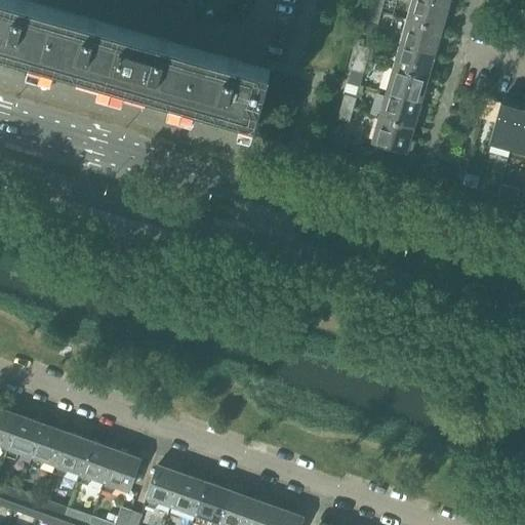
[(0,0),(0,47),(45,61),(59,9),(28,0),(0,0)]
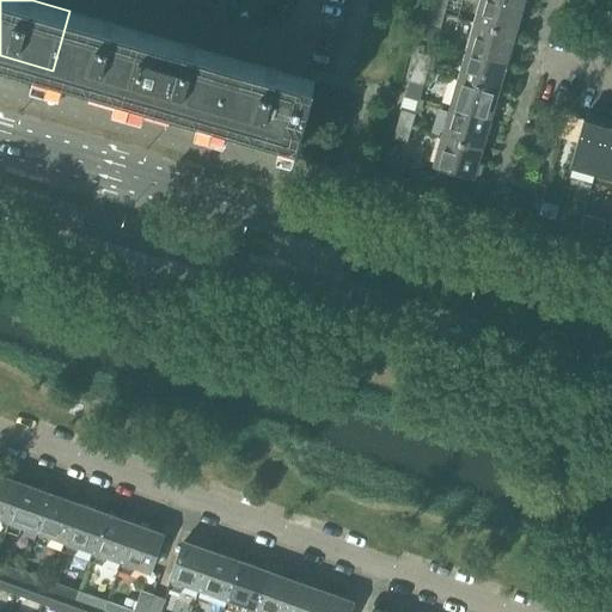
[(433,0),(432,8),(445,13),(448,0),(433,0)]
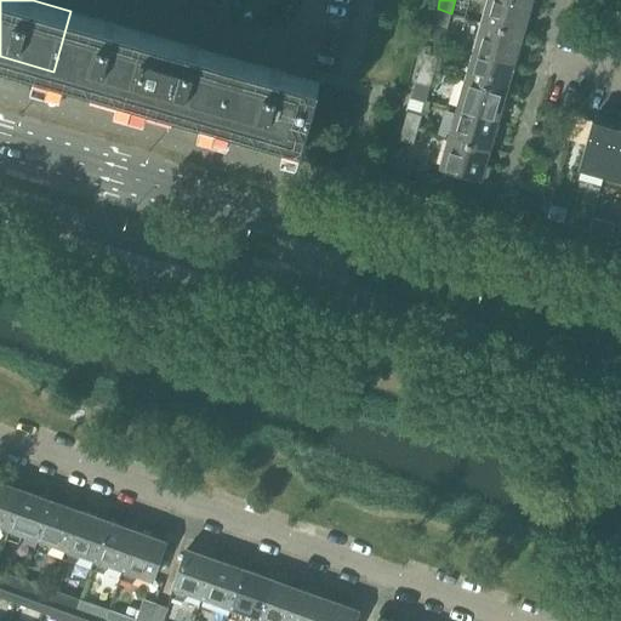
[(514,0),(488,0),(482,22),(524,34),(533,5),(514,0)]
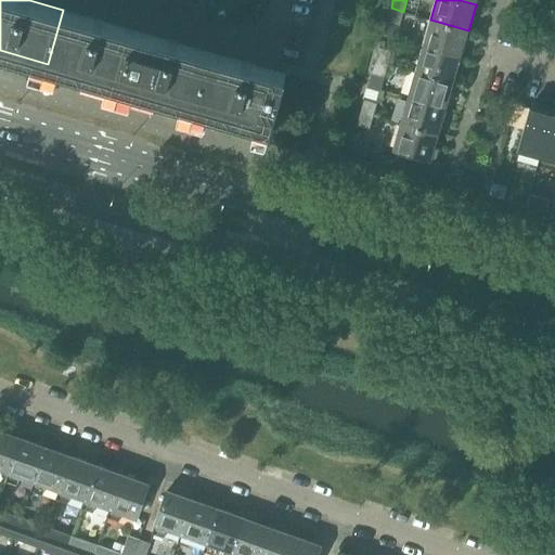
[(403,12),(391,8),(387,22),(400,25),(403,12)]
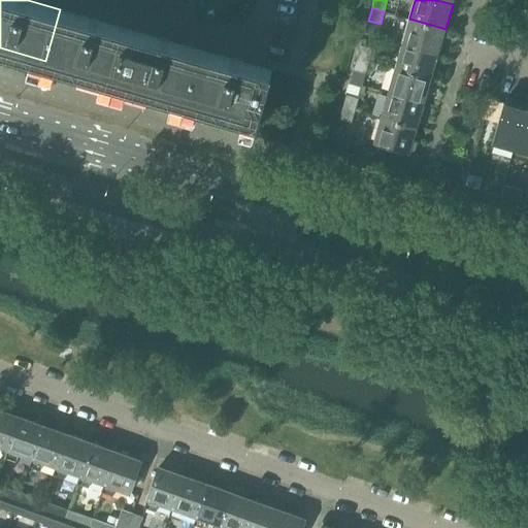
[(45,61),(116,80),(131,29),(97,20),(60,9),(45,61)]
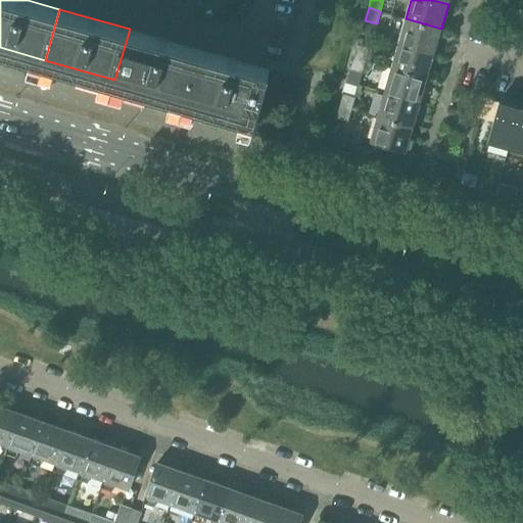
[(406,18),(398,43),(434,53),(441,29),(406,18)]
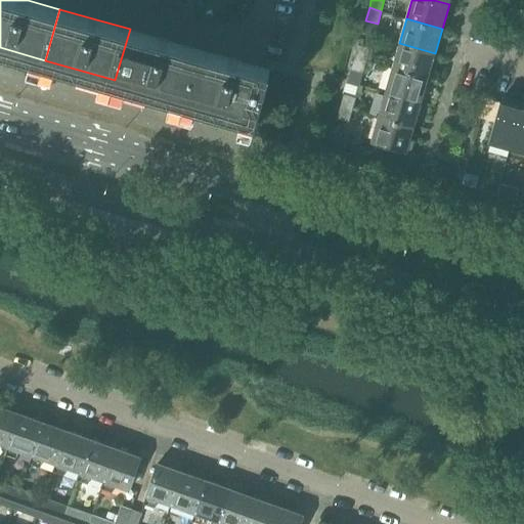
[(115,80),(185,100),(200,49),(164,39),(130,29),(115,80)]
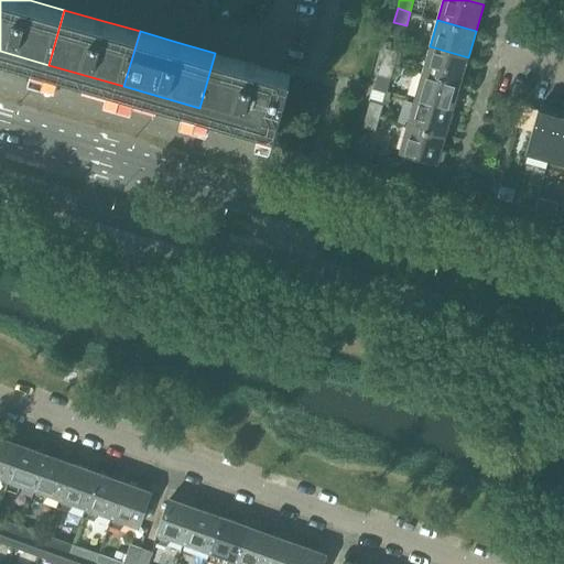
[(430,46),(423,73),(461,84),(468,57),(430,46)]
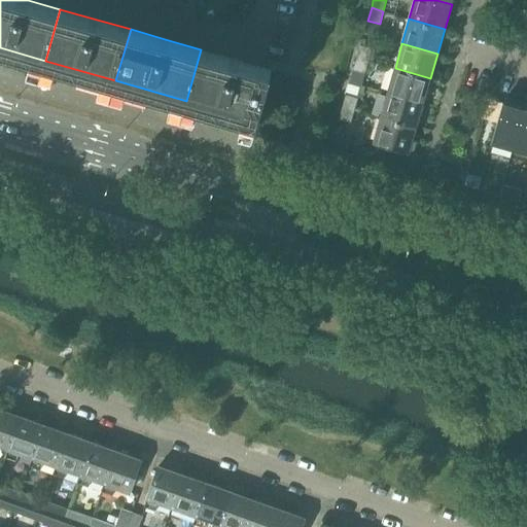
[(360,44),(357,57),(370,60),(373,48),(360,44)]
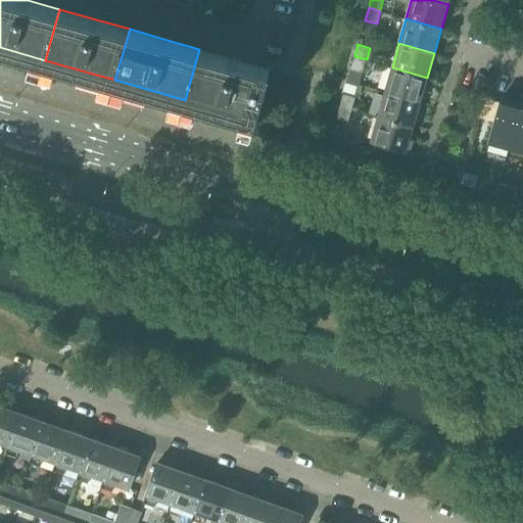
[(199,49),(185,100),(256,121),(271,69),(235,59),(199,49)]
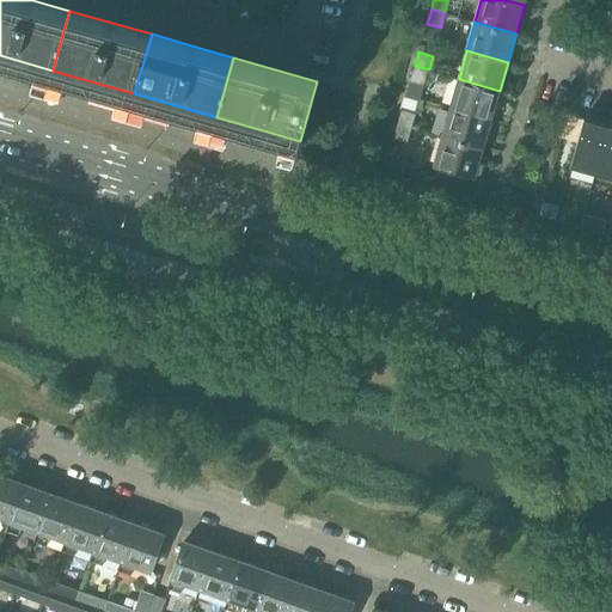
[(429,69),(415,66),(411,80),(424,84),(429,69)]
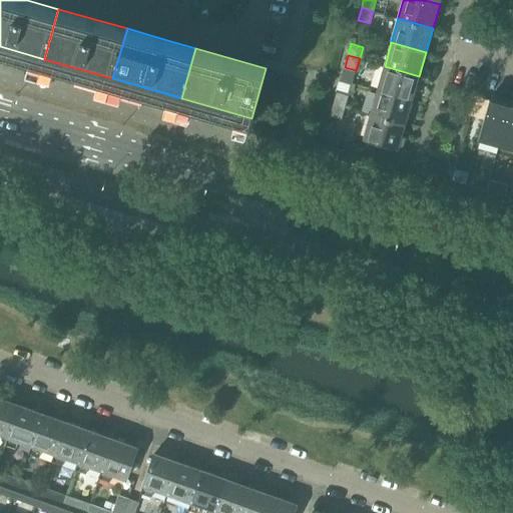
[(385,66),(378,89),(412,99),(419,76),(385,66)]
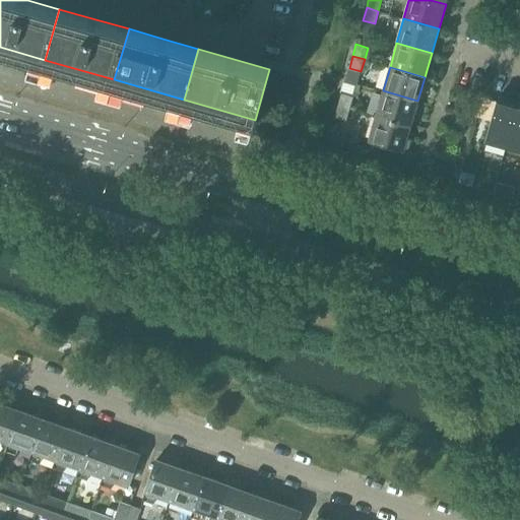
[(383,90),(376,115),(410,125),(417,101),(383,90)]
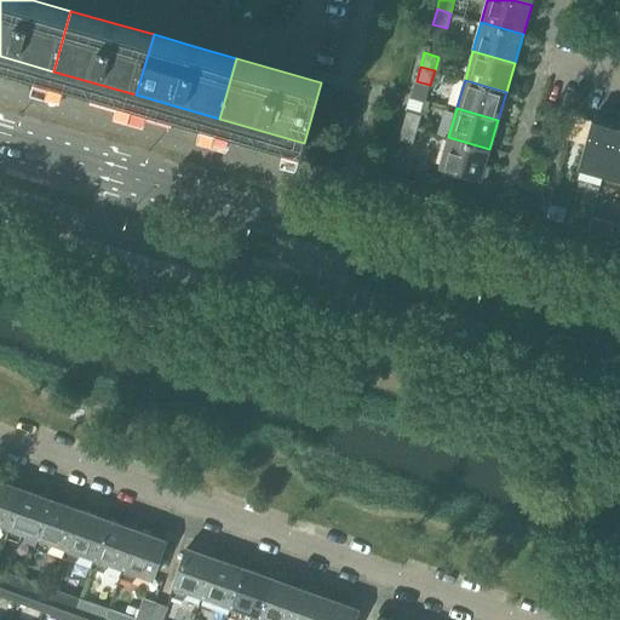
[(408,110),(403,125),(418,128),(422,114),(408,110)]
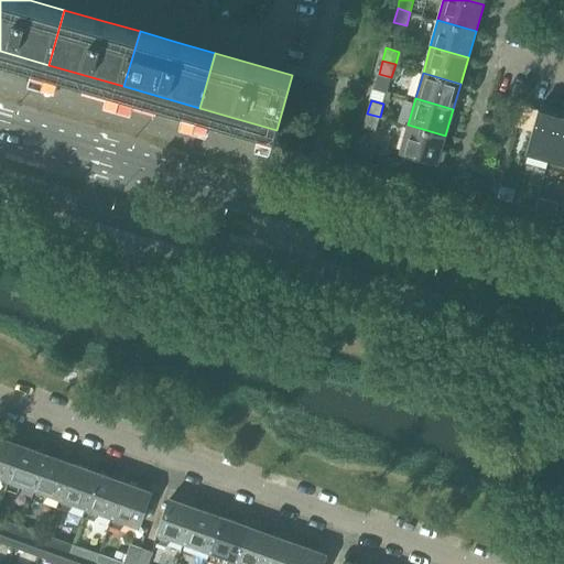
[(549,164),(550,159),(562,115),(539,108),(527,152),(528,153),(527,158),(549,164)]
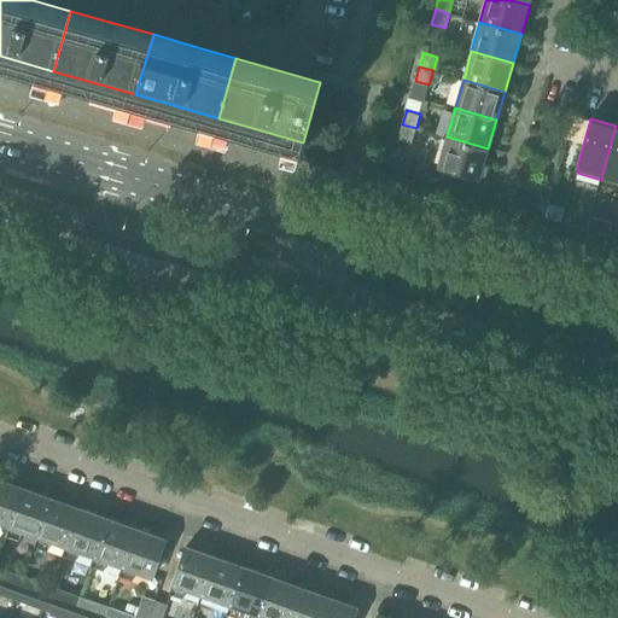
[(417,128),(402,124),(398,139),(412,143),(417,128)]
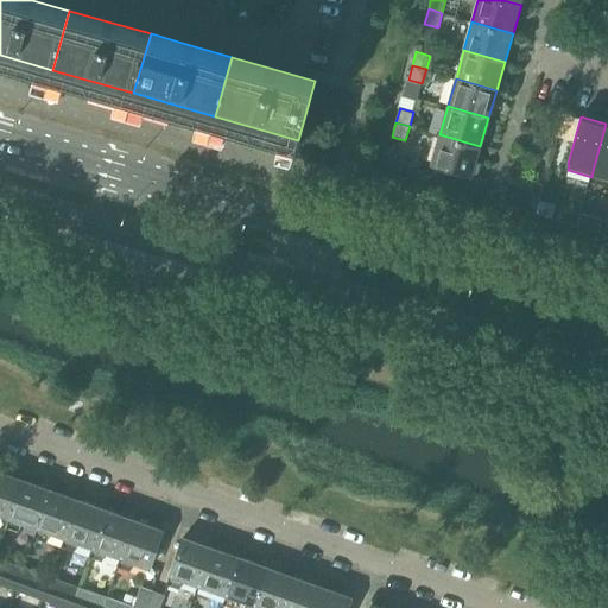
[(593,171),(607,176),(607,124),(606,124),(593,171)]
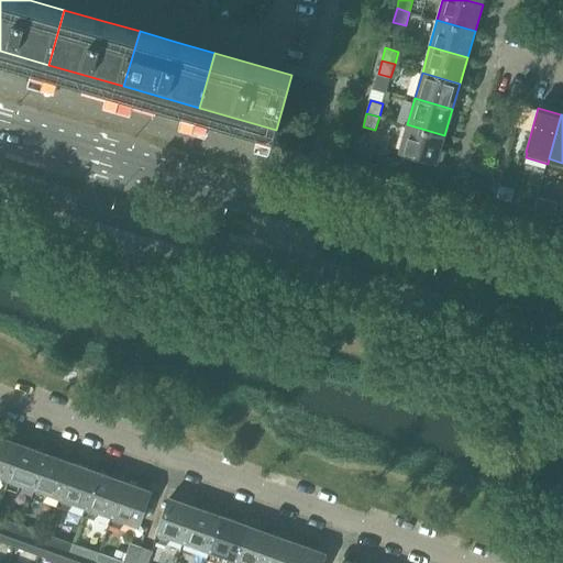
[(444,135),(407,124),(403,140),(393,142),(387,162),(423,172),(427,159),(437,163),(444,135)]
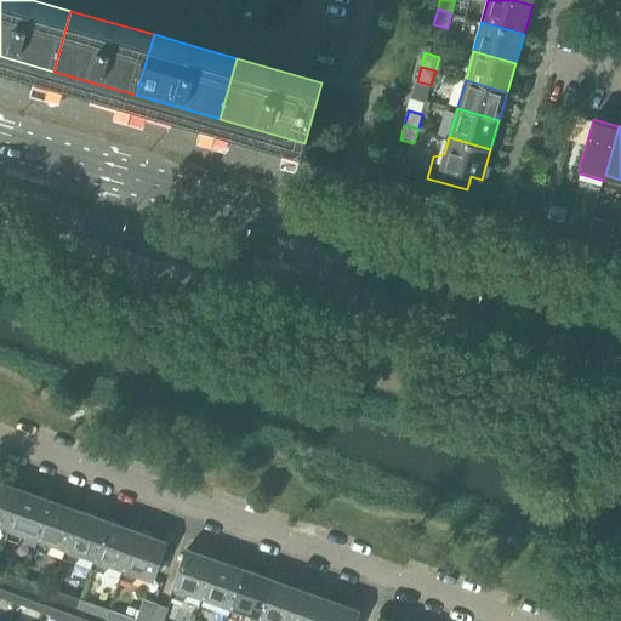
[(611,237),(615,222),(593,217),(590,231),(611,237)]
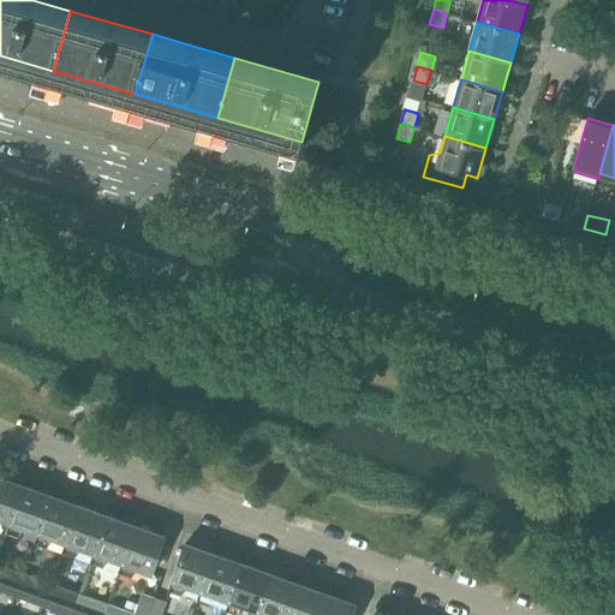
[(0,518),(11,523),(24,485),(0,476),(0,518)]
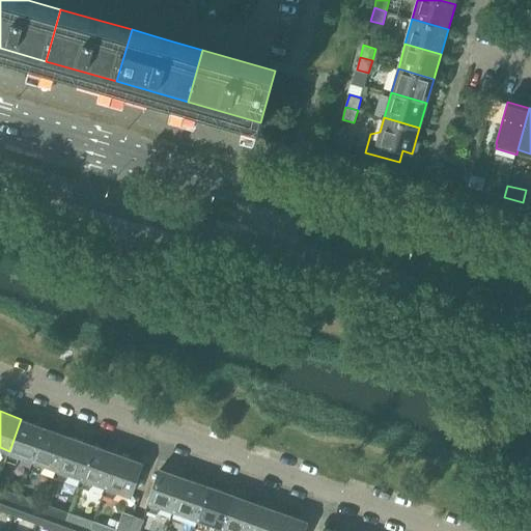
[(20,454),(33,459),(45,427),(21,419),(9,451),(6,459),(17,463),(20,454)]
